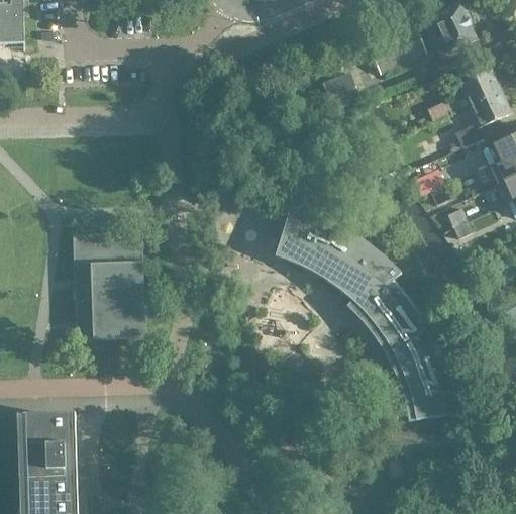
[(0,42),(18,42),(23,42),(23,15),(28,15),(27,0),(0,0),(0,42)]
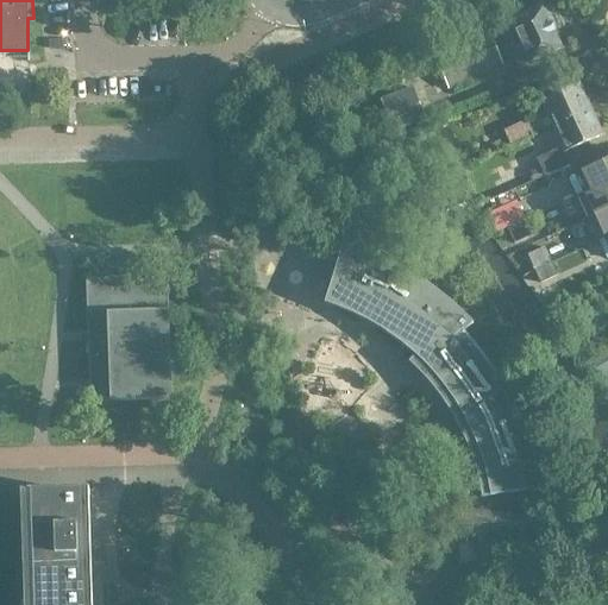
[(561,45),(541,4),(511,17),(514,25),(521,42),(530,60),(561,45)]
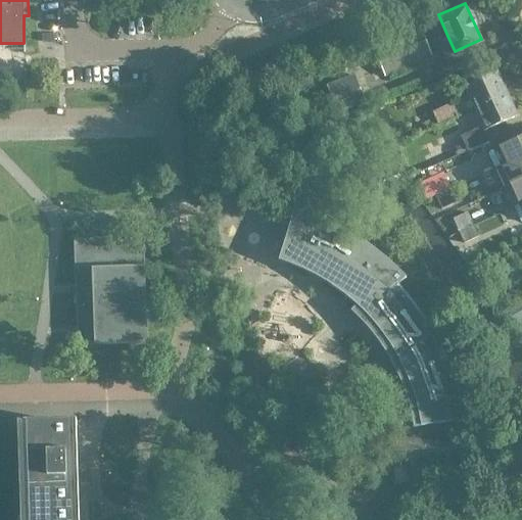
[(447,36),(441,21),(435,25),(442,38),(447,36)]
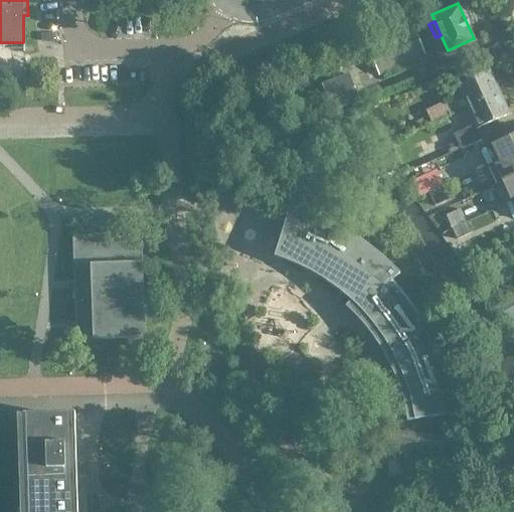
[(424,53),(412,23),(365,42),(378,72),(424,53)]
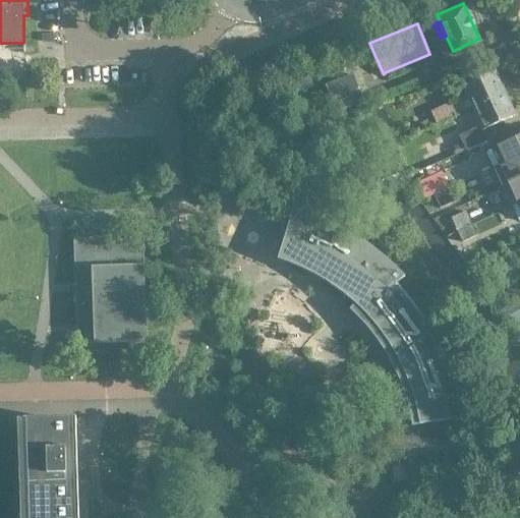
[(503,92),(499,82),(500,79),(497,74),(495,73),(493,69),(462,83),(469,98),(463,101),(466,108),(503,92)]
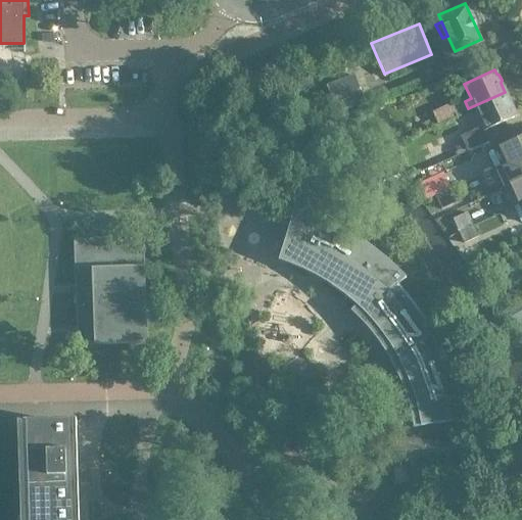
[(365,99),(353,73),(326,84),(336,110),(365,99)]
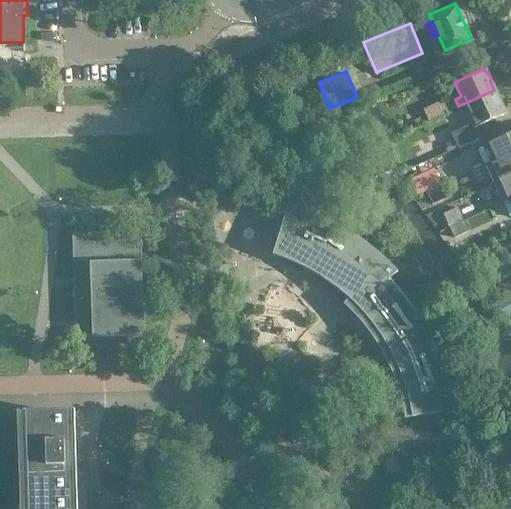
[(503,108),(504,106),(501,100),(498,99),(494,90),(458,106),(463,116),(469,113),(474,125),(504,112),(503,108)]
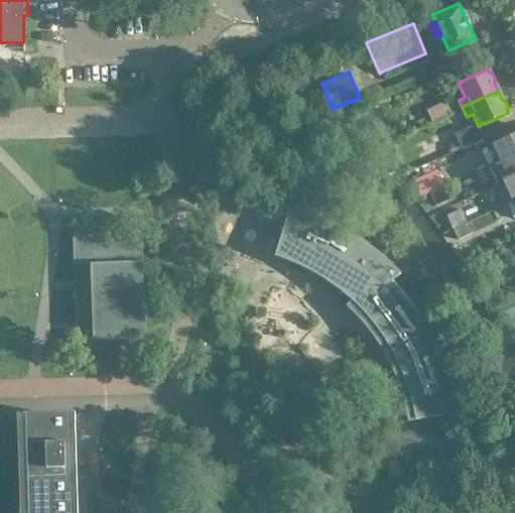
[(462,107),(459,100),(457,97),(446,102),(452,112),(462,107)]
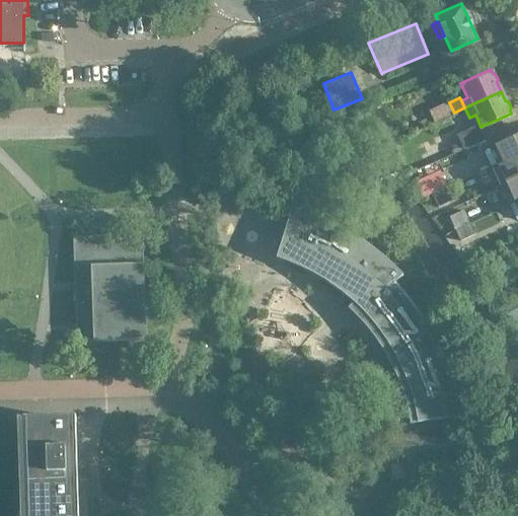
[(454,113),(449,102),(448,100),(430,108),(435,121),(454,113)]
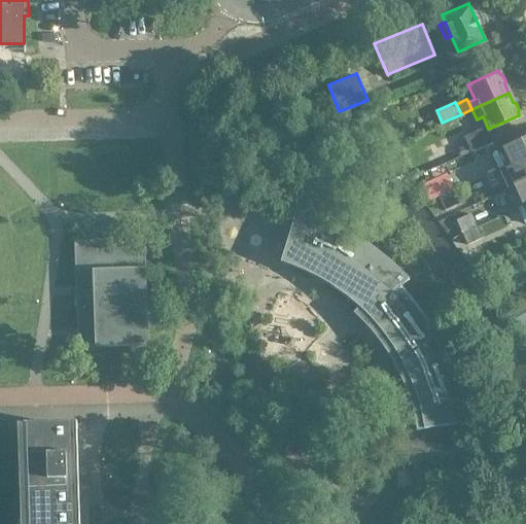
[(477,119),(471,109),(461,114),(465,125),(477,119)]
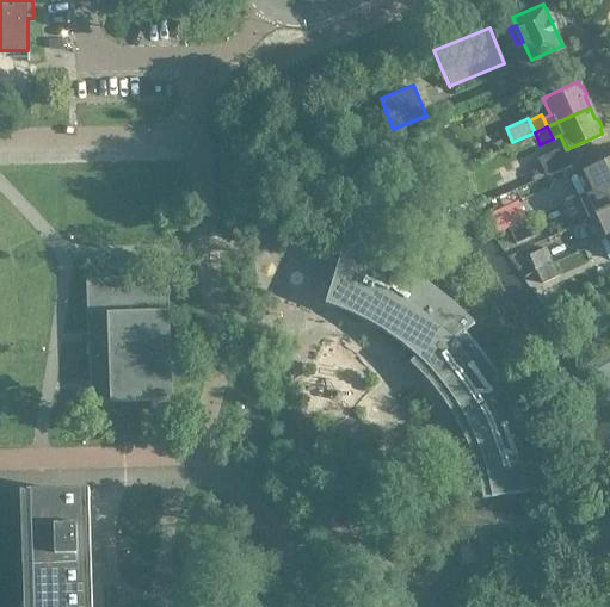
[(579,197),(609,183),(609,156),(577,172),(578,173),(571,177),(579,193),(578,194),(579,197)]
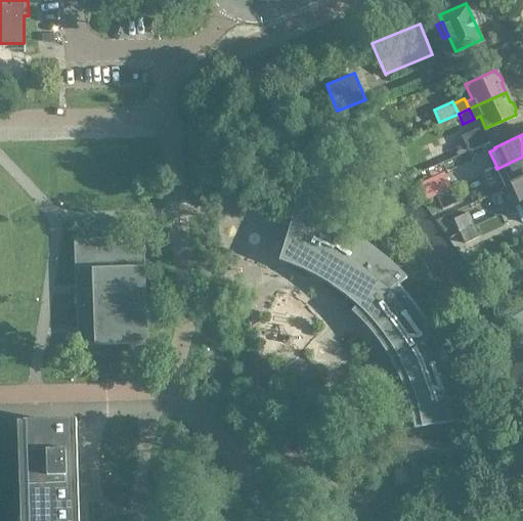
[(505,185),(522,177),(522,157),(496,169),(505,185)]
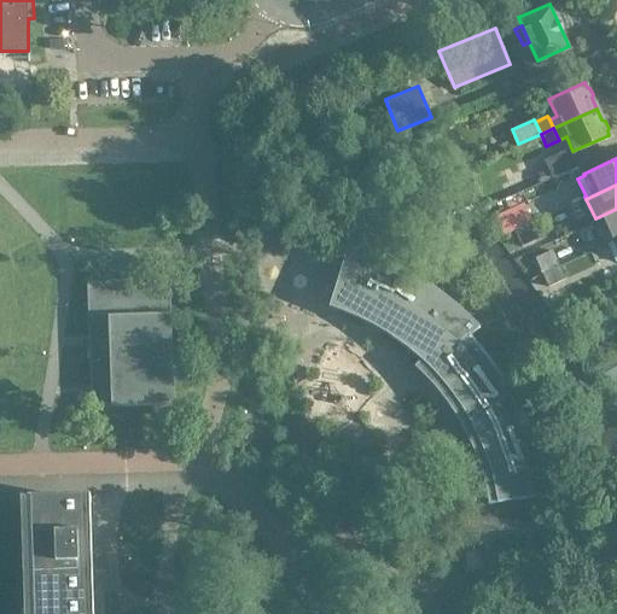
[(507,214),(514,229),(533,221),(525,205),(507,214)]
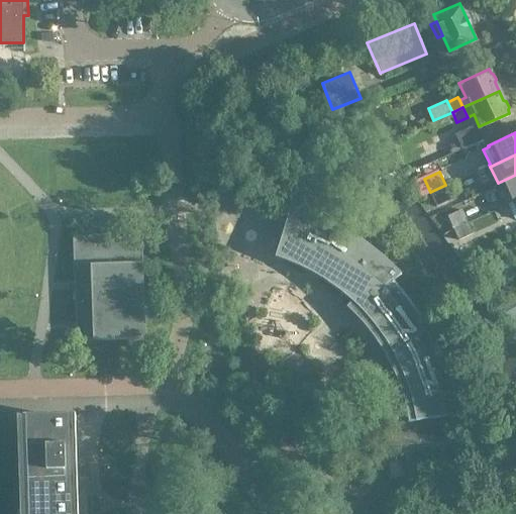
[(506,200),(515,195),(515,175),(498,183),(506,200)]
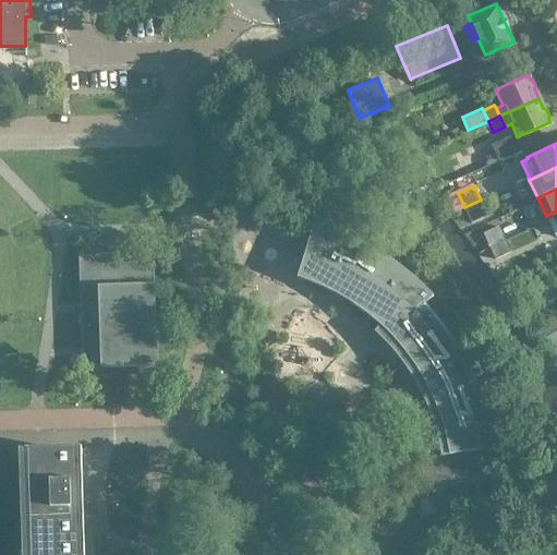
[(487,213),(481,200),(464,207),(471,221),(487,213)]
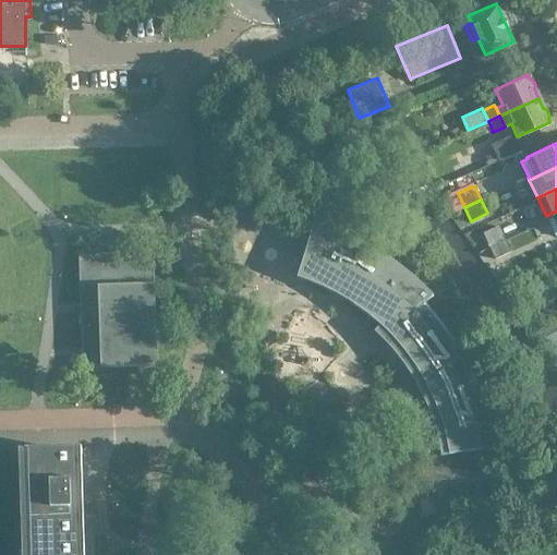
[(556,210),(546,216),(547,219),(548,218),(555,234),(556,233),(556,210)]
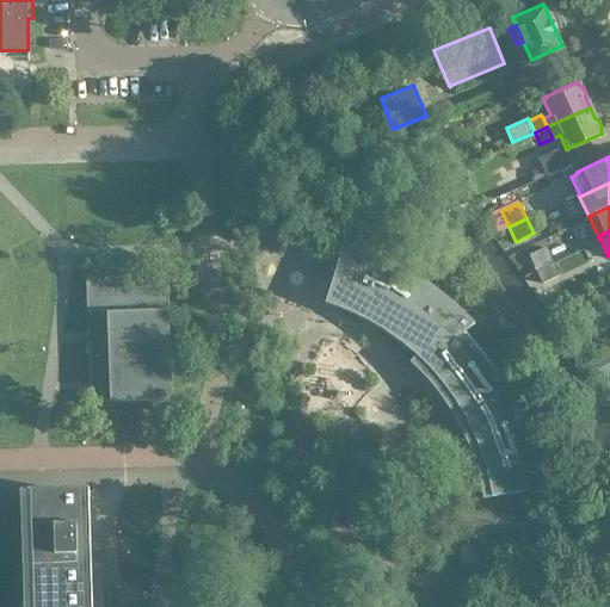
[(470,338),(464,330),(473,321),(467,314),(456,304),(449,298),(437,289),(426,280),(414,273),(401,266),(393,261),(380,254),(367,249),(353,243),(343,240),(343,241),(342,240),(337,259),(338,259),(324,302),(325,302),(326,302),(337,305),(345,309),(352,313),(361,316),(371,322),(379,326),(386,330),(395,338),(406,346),(416,354),(410,360),(416,366),(424,375),(432,384),(437,391),(439,394),(447,404),(451,412),(455,419),(457,422),(461,429),(463,433),(467,441),(469,448),(472,457),(475,464),(478,472),(479,481),(481,489),(482,496),(491,495),(491,496),(542,488),(541,483),(540,474),(537,464),(536,460),(534,451),(531,443),(528,433),(524,425),(519,412),(515,403),(511,395),(504,383),(495,371),(491,363),(485,355),(480,348),(470,338)]
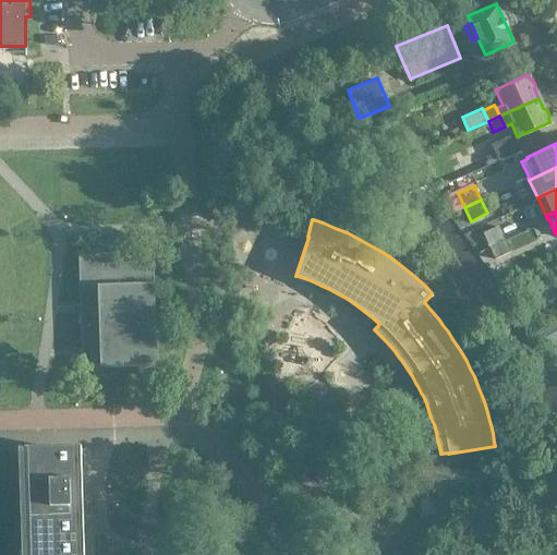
[(482,229),(488,242),(505,236),(498,221),(482,229)]
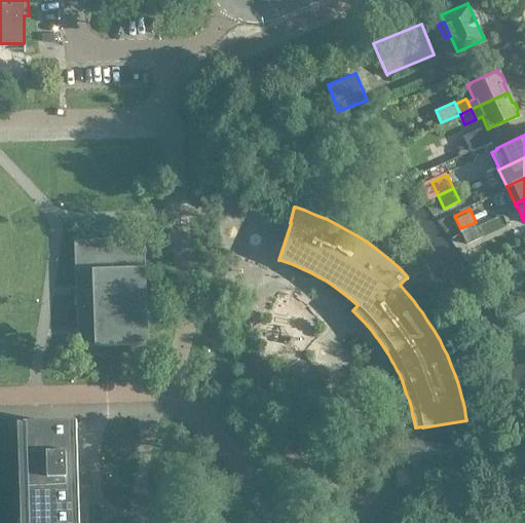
[(482,234),(476,222),(460,228),(466,241),(482,234)]
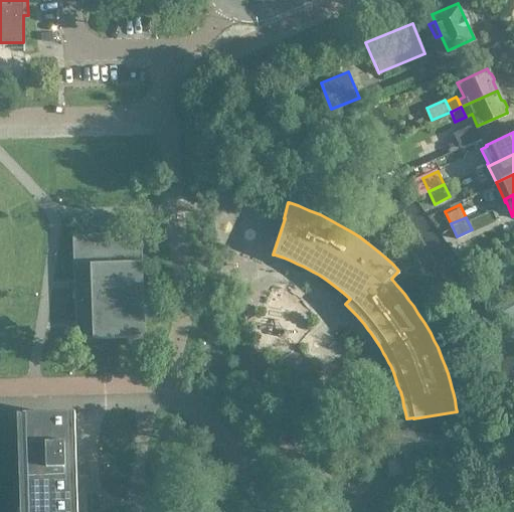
[(145,336),(141,230),(71,233),(75,338),(145,336)]
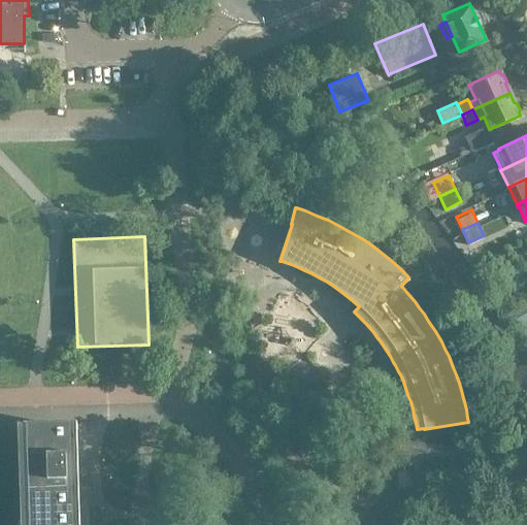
[(73,524),(72,479),(76,479),(79,476),(81,470),(79,466),(75,463),(71,462),(70,427),(24,428),(24,429),(19,429),(21,524),(73,524)]
